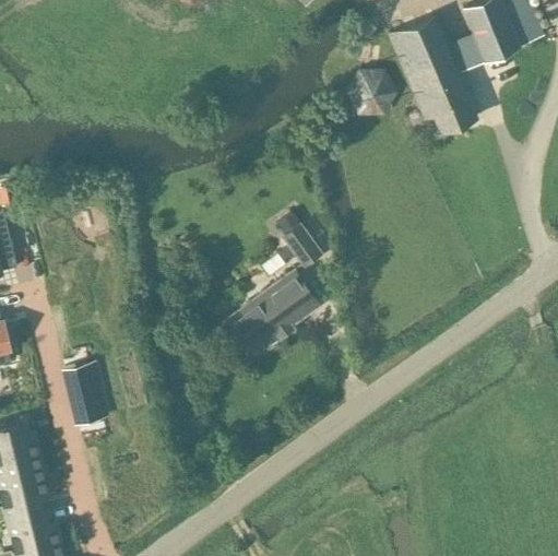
[(295,0),(306,10),(313,0),(295,0)]
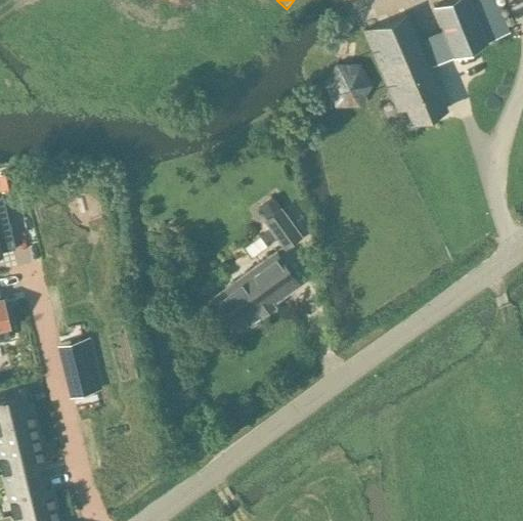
[(419,43),(429,69),(454,58),(511,35),(495,0),(451,0),(433,8),(443,33),(419,43)]
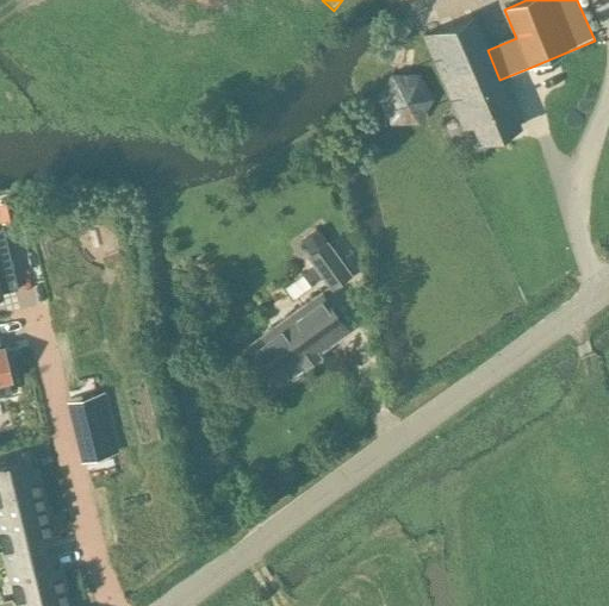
[(499,80),(488,50),(473,18),(424,39),(461,132),(474,126),(482,145),(521,130),(499,80)]
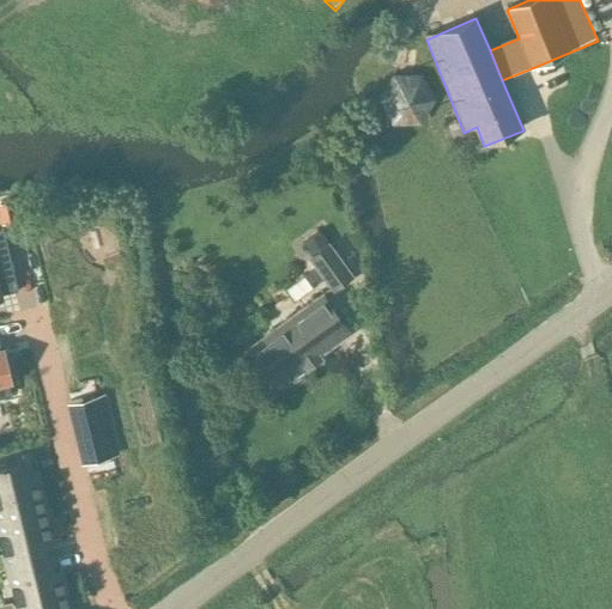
[(426,78),(379,77),(377,126),(425,127),(426,78)]
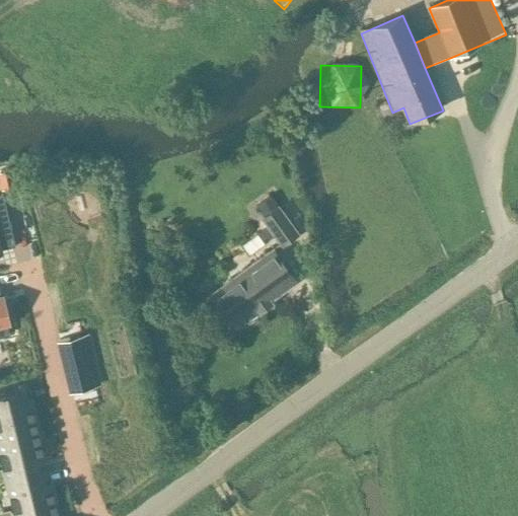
[(16,189),(13,174),(12,171),(2,173),(0,173),(0,182),(2,192),(16,189)]
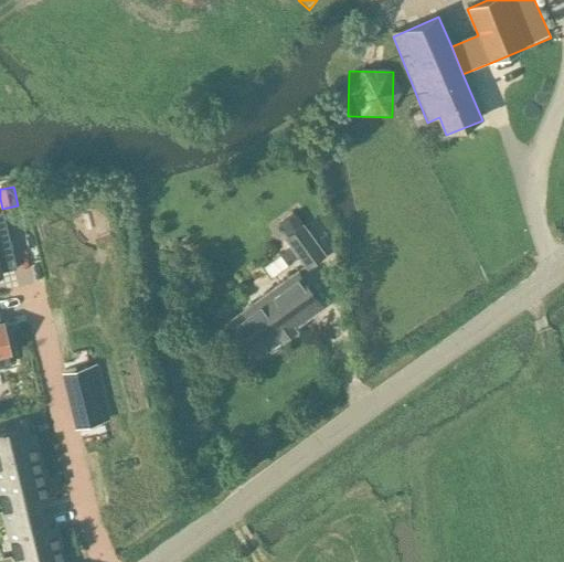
[(3,214),(0,214),(0,274),(17,269),(3,214)]
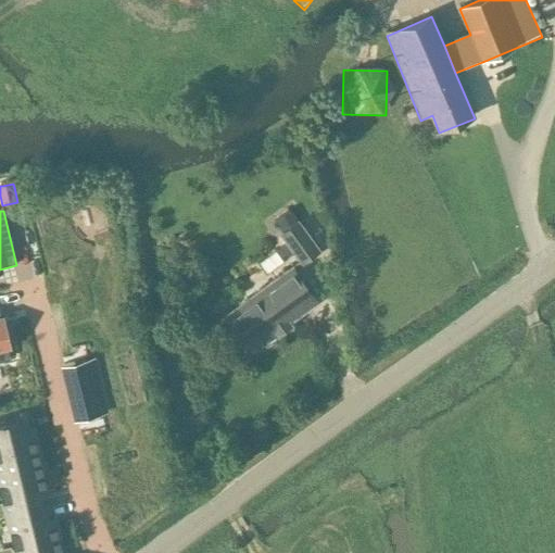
[(275,223),(282,234),(280,236),(303,266),(322,252),(299,222),(290,212),(275,223)]
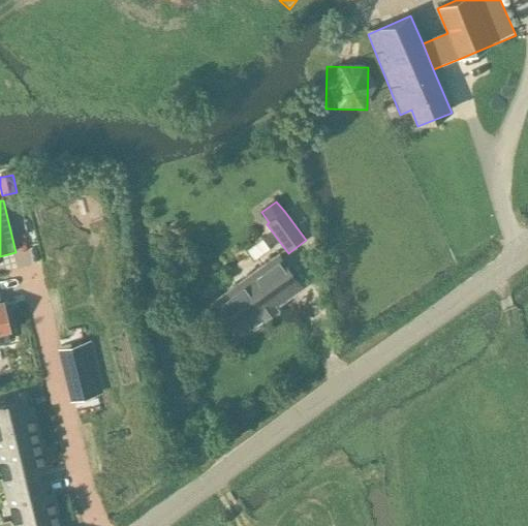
[(167,252),(167,239),(158,239),(158,252),(167,252)]
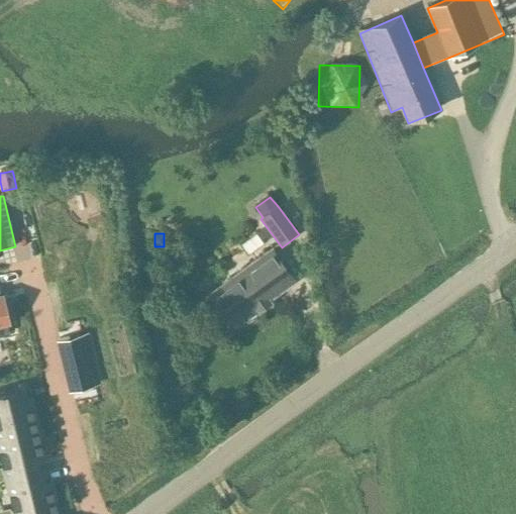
[(211,295),(213,297),(202,305),(211,318),(222,310),(234,326),(242,320),(244,323),(255,315),(253,312),(258,309),(260,312),(270,304),(269,302),(294,283),(271,251),(211,295)]
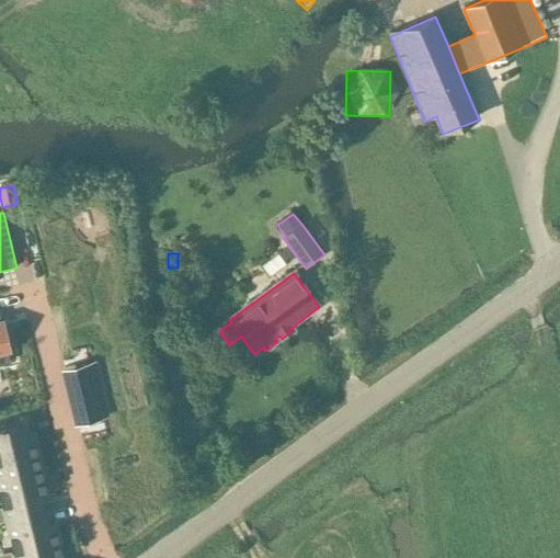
[(0,319),(0,366),(11,364),(9,354),(12,353),(7,328),(2,329),(0,319)]
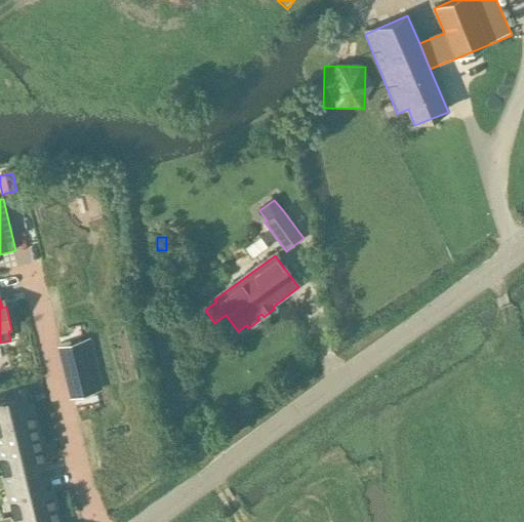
[(88,340),(80,343),(83,356),(91,354),(88,340)]
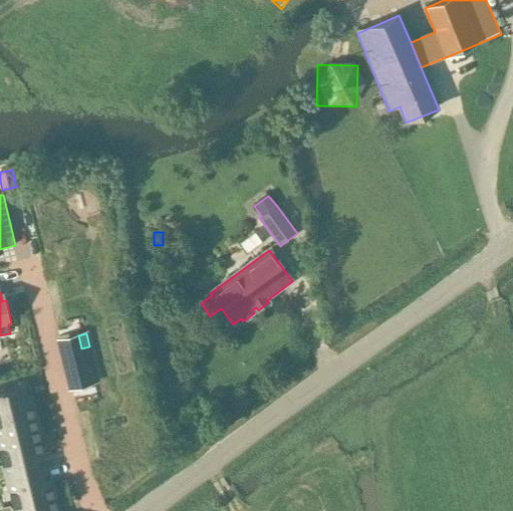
[(81,348),(78,335),(57,340),(69,391),(91,386),(87,373),(84,360),(81,348)]
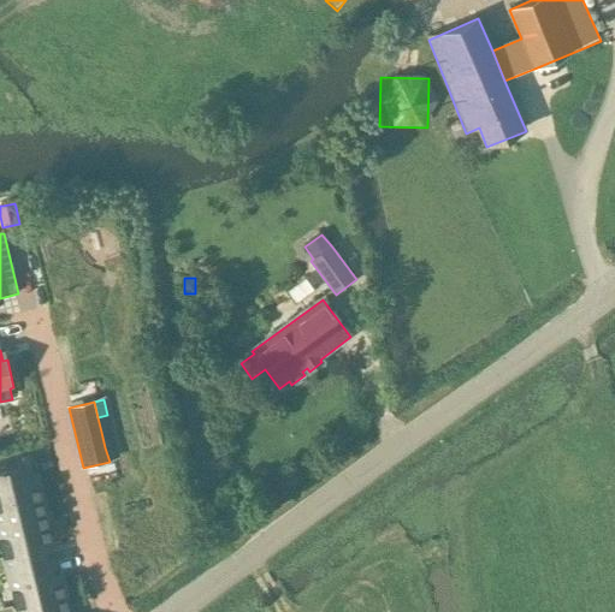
[(107,415),(98,417),(101,432),(111,429),(107,415)]
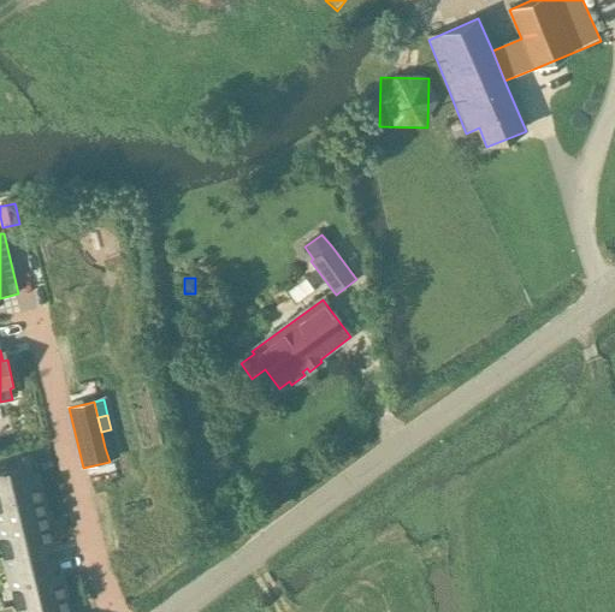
[(111,429),(101,432),(105,447),(114,445),(111,429)]
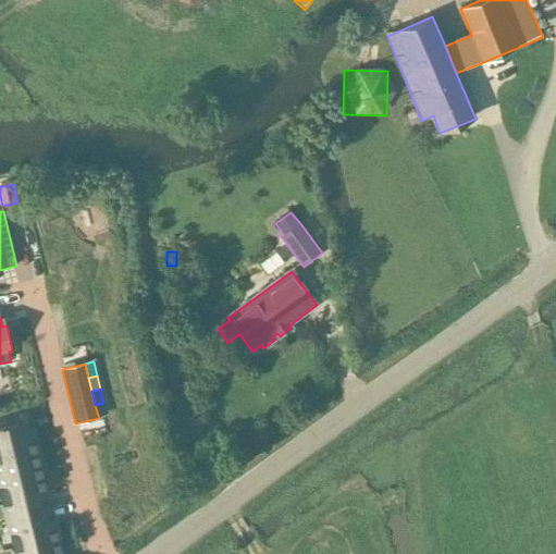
[(103,403),(95,405),(99,418),(107,416),(103,403)]
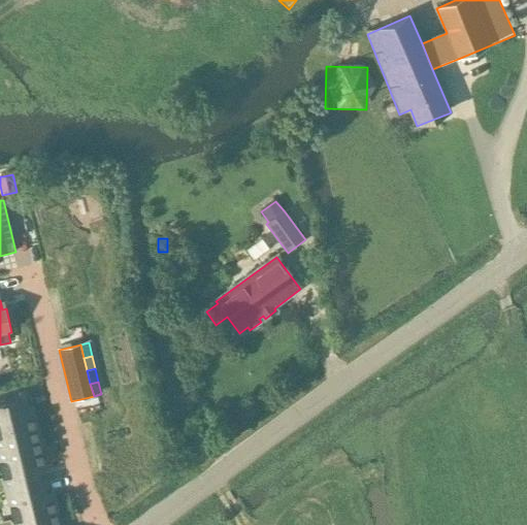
[(18,400),(0,404),(0,451),(38,441),(31,411),(21,413),(18,400)]
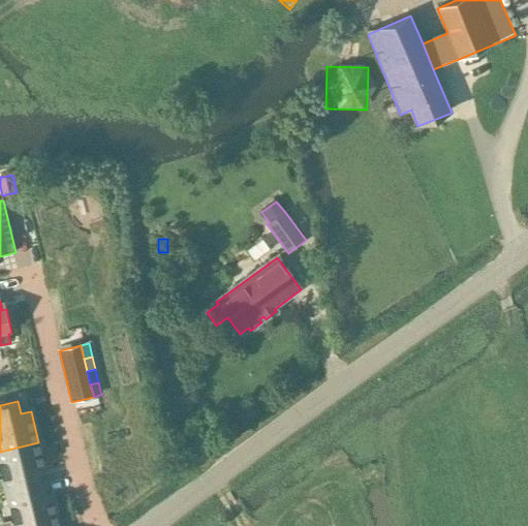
[(38,442),(0,452),(0,463),(7,494),(39,487),(36,473),(45,471),(38,442)]
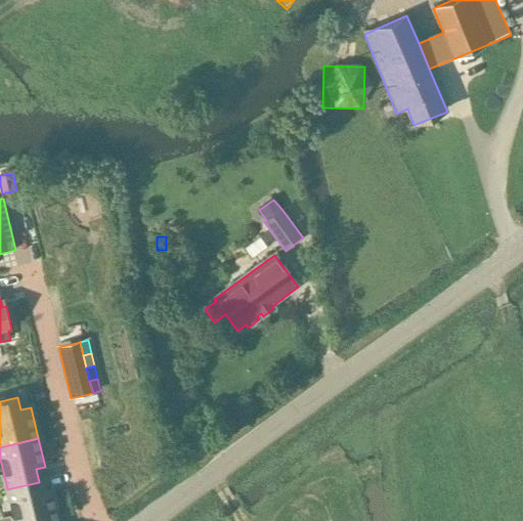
[(39,482),(7,489),(14,520),(58,520),(58,519),(57,519),(50,489),(41,492),(39,482)]
